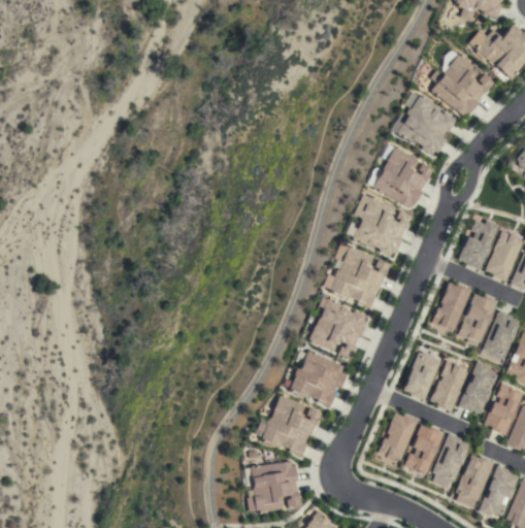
[(500,0),(499,4),(502,5),(497,19),(484,13),(485,11),(477,8),(471,22),(460,18),(464,8),(457,5),(458,4),(456,4),(457,1),(455,1),(455,0),(500,0)]
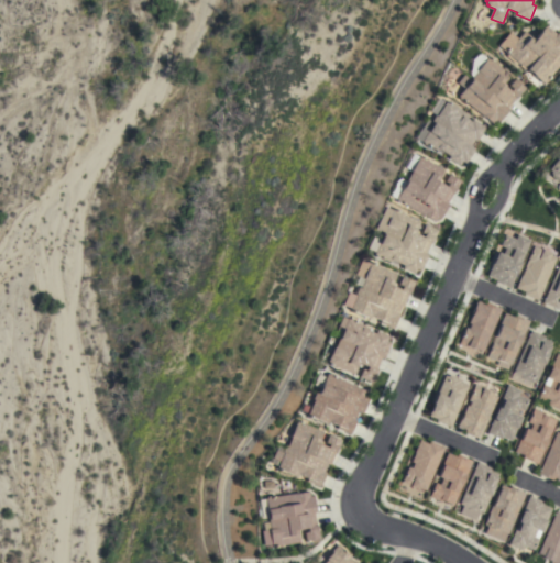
[(559,66),(550,78),(551,79),(548,84),(547,83),(546,84),(527,68),(526,69),(522,66),(523,64),(522,64),(519,63),(518,65),(508,56),(509,54),(507,53),(511,50),(504,44),(513,33),(519,39),(526,32),(536,41),(548,25),(559,34),(559,66)]
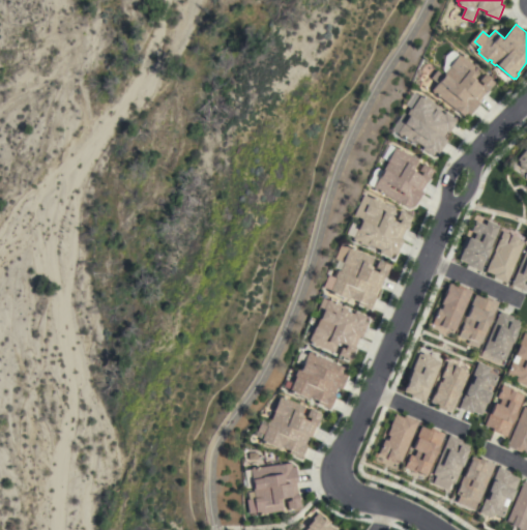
[(463,55),(464,54),(469,58),(468,60),(481,70),(474,80),(482,86),(485,84),(481,81),(487,75),(496,83),(489,93),(488,92),(479,101),(481,102),(471,115),(469,113),(466,117),(440,96),(439,97),(434,92),(435,91),(433,90),(439,84),(433,79),(439,70),(445,76),(447,72),(446,71),(444,70),(446,65),(446,60),(447,57),(447,55),(449,54),(450,54),(451,52),(454,51),(456,51),(458,52),(459,53),(461,55),(462,54),(463,55)]
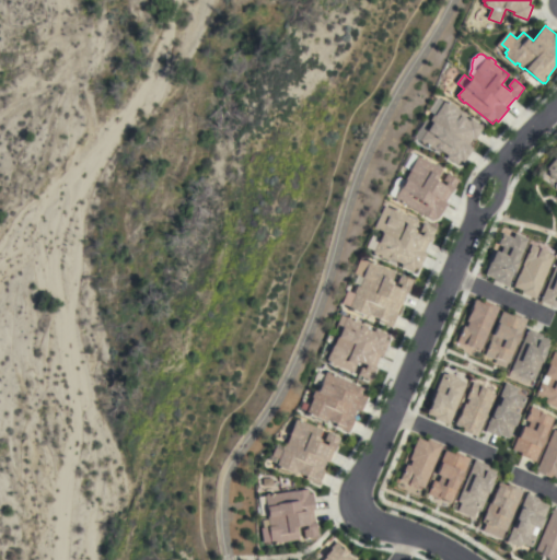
[(430,111),(439,97),(445,102),(447,101),(464,113),(463,115),(471,120),(473,118),(485,127),(477,140),(475,138),(470,146),(474,149),(465,162),(462,160),(459,164),(448,158),(450,155),(439,148),(437,150),(428,144),(427,146),(422,142),(424,141),(421,140),(433,123),(431,120),(436,114),(430,111)]
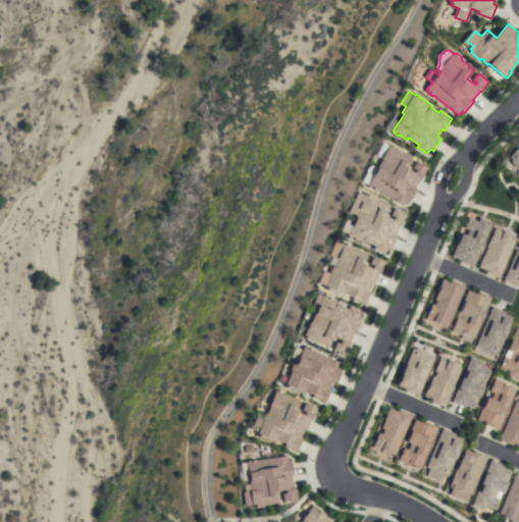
[(376,189),(376,190),(370,187),(371,186),(368,185),(392,145),(393,146),(393,145),(399,148),(399,149),(414,158),(408,168),(413,171),(418,162),(429,168),(423,178),(422,178),(416,189),(418,190),(410,203),(407,201),(405,205),(376,189)]
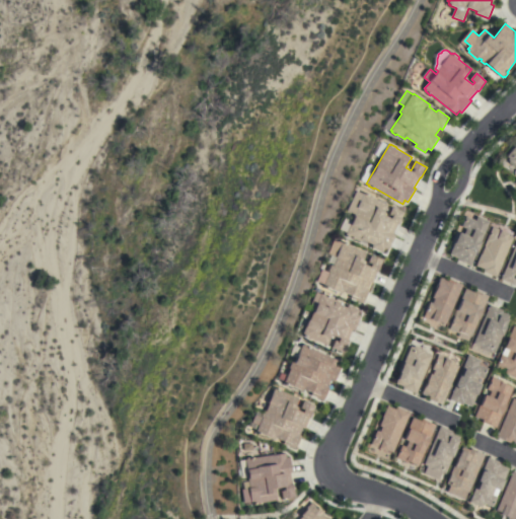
[(400,224),(398,223),(393,234),(396,235),(389,249),(386,247),(384,252),(373,247),(374,244),(363,239),(362,241),(355,238),(355,239),(348,236),(349,235),(347,234),(356,214),(349,211),(358,191),(365,194),(366,194),(367,193),(374,196),(373,197),(389,205),(384,215),(389,217),(393,207),(406,213),(400,224)]
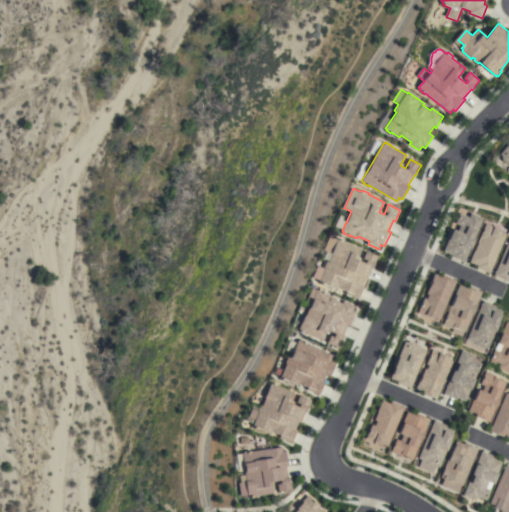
[(465,262),(452,257),(453,255),(445,251),(454,229),(458,231),(460,227),(456,225),(461,213),(471,218),(473,213),(484,218),(465,262)]
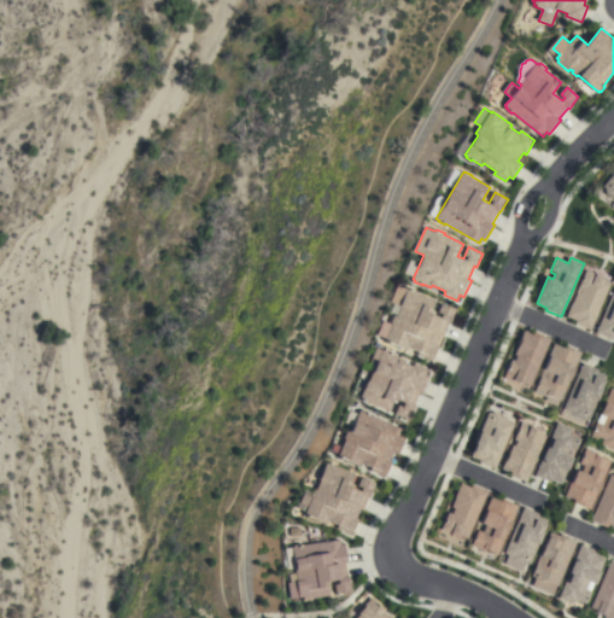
[(592,331),(577,324),(578,320),(568,316),(574,302),(574,303),(579,293),(582,295),(584,289),(580,286),(588,269),(607,278),(607,279),(613,283),(592,331)]
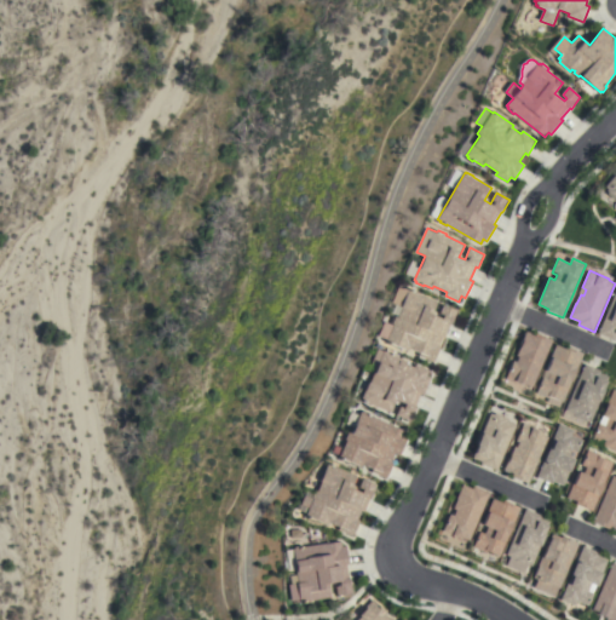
[(395,325),(393,325),(397,316),(399,317),(399,316),(393,314),(397,304),(393,303),(399,286),(412,291),(413,290),(420,292),(419,294),(438,302),(433,315),(444,319),(445,315),(442,314),(444,305),(459,311),(453,325),(452,323),(445,338),(443,337),(439,345),(441,346),(435,361),(420,356),(421,352),(410,348),(410,350),(397,345),(397,348),(392,345),(392,344),(387,342),(389,339),(384,337),(389,325),(393,326),(395,325)]
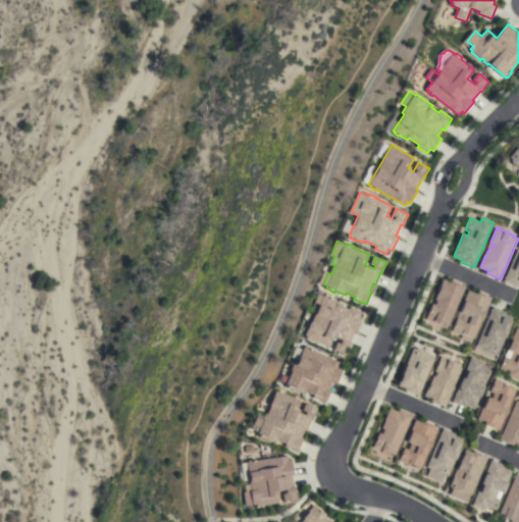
[(518,286),(505,281),(518,249),(518,286)]
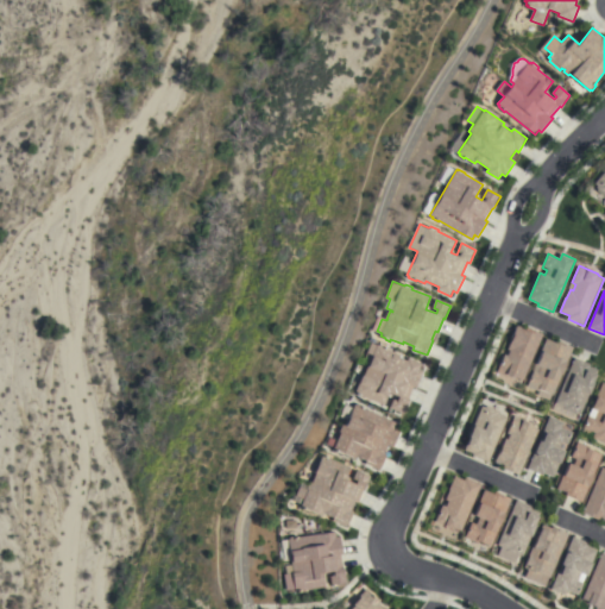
[(524,380),(518,377),(517,378),(509,375),(509,376),(498,372),(506,355),(509,356),(511,350),(509,350),(516,333),(515,333),(518,325),(527,330),(528,327),(544,334),(524,380)]
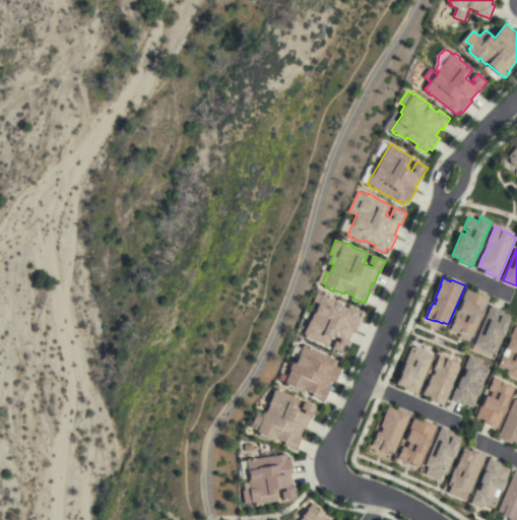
[(473,337),(472,337),(470,341),(461,337),(462,334),(451,330),(457,317),(456,316),(468,289),(476,293),(477,290),(492,297),(473,337)]
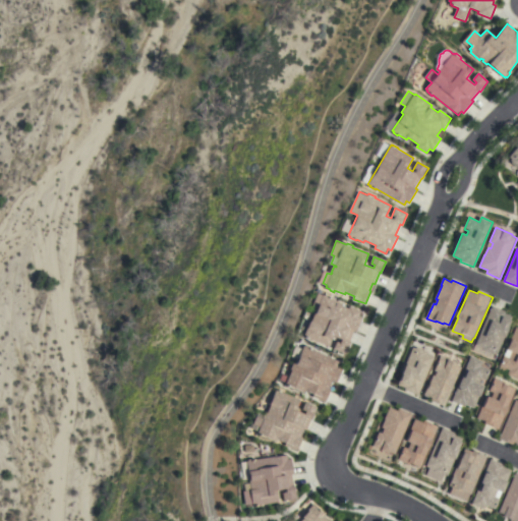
[(313,339),(312,341),(306,338),(306,337),(305,336),(311,322),(312,322),(317,311),(311,309),(319,293),(326,296),(326,294),(331,296),(330,297),(339,301),(338,303),(349,308),(350,306),(361,311),(360,315),(363,317),(357,332),(354,331),(350,341),(351,342),(346,354),(335,349),(339,338),(333,336),(332,339),(333,339),(330,347),(313,339)]
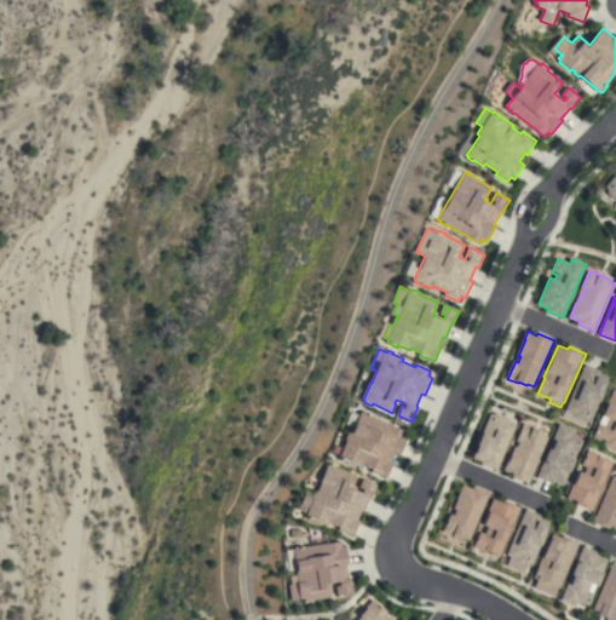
[(586,365),(603,371),(602,373),(610,377),(605,389),(606,390),(593,422),(589,420),(588,422),(575,417),(576,414),(566,411),(586,365)]
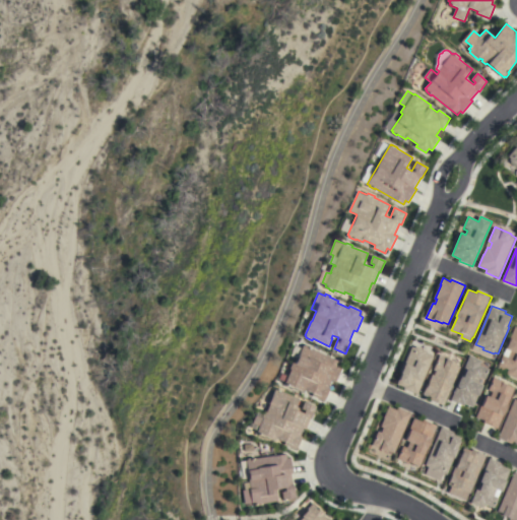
[(516,378),(507,374),(509,370),(499,366),(515,327),(516,327),(516,378)]
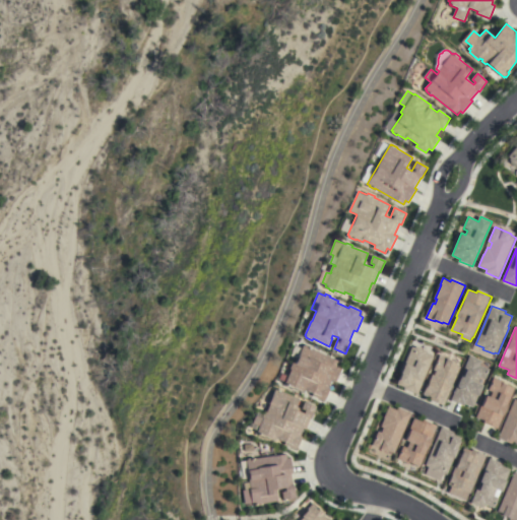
[(336,382),(332,380),(329,387),(331,388),(325,401),(313,396),(314,393),(306,389),(305,391),(295,387),(294,388),(287,386),(287,384),(285,384),(292,370),(291,369),(294,363),(297,364),(305,345),(306,345),(307,344),(313,347),(312,348),(330,356),(330,358),(341,362),(339,366),(342,368),(336,382)]
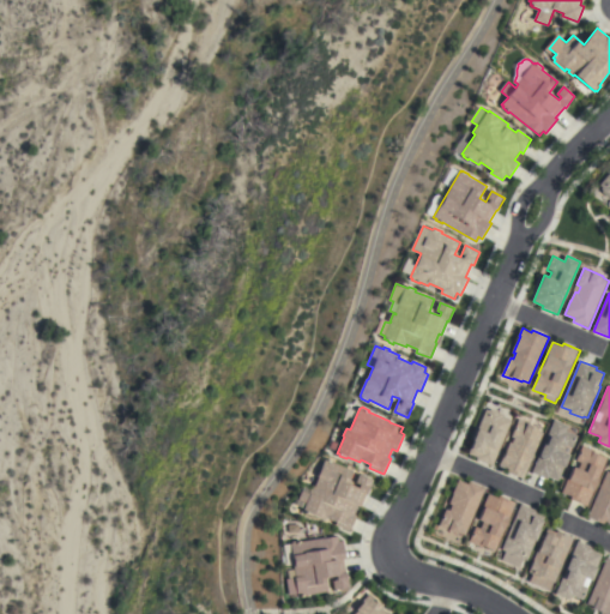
[(494,467),(477,459),(478,457),(470,453),(475,441),(473,440),(488,409),(490,411),(491,409),(505,415),(503,416),(513,420),(494,467)]
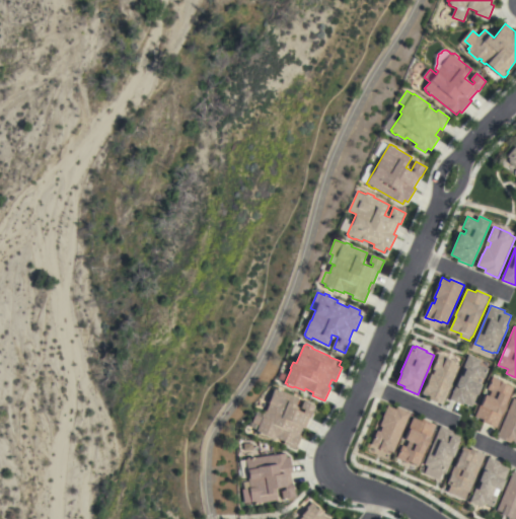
[(444,404),(430,399),(431,396),(428,395),(423,393),(426,387),(427,387),(432,374),(434,375),(436,370),(434,369),(440,354),(448,358),(448,359),(455,362),(454,363),(460,365),(444,404)]
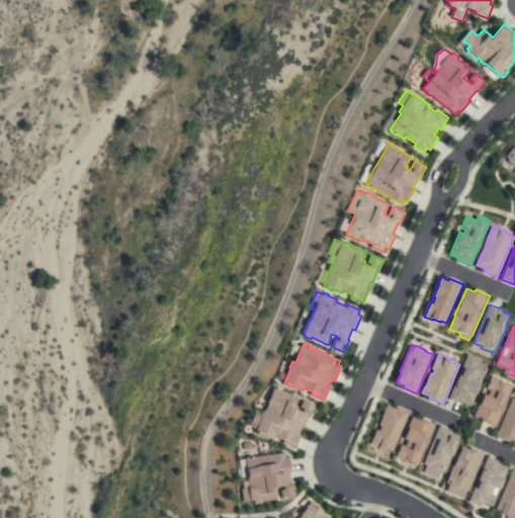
[(468,354),(481,359),(479,363),(489,367),(485,377),(480,375),(477,381),(482,383),(473,406),(464,403),(463,405),(450,399),(468,354)]
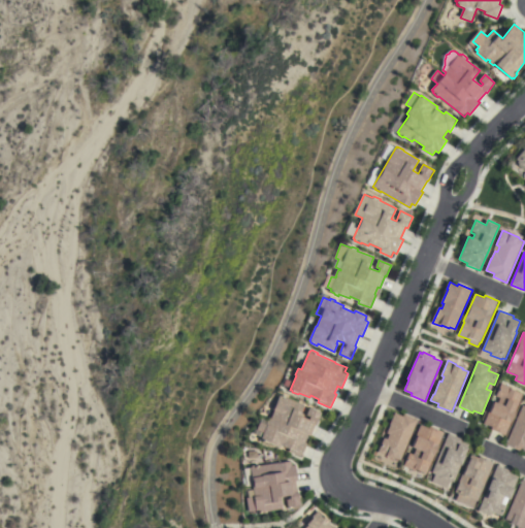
[(505,435),(492,429),(493,427),(485,423),(490,410),(490,411),(494,401),(498,403),(501,397),(497,396),(502,383),(515,388),(515,390),(524,394),(505,435)]
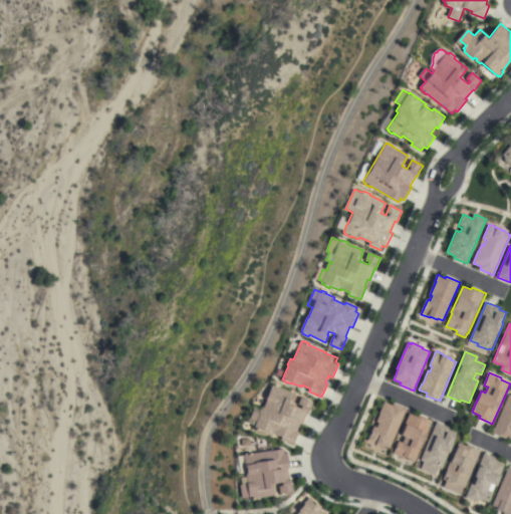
[(294,445),(282,439),(283,437),(274,433),(273,435),(263,431),(263,433),(258,431),(259,429),(255,428),(257,421),(251,419),(254,411),(260,413),(262,407),(265,408),(268,400),(267,400),(273,384),(275,386),(275,383),(281,387),(281,388),(297,395),(294,402),(293,401),(291,405),(301,409),(303,406),(299,404),(302,397),(313,402),(309,414),(308,413),(303,425),(300,424),(297,431),(299,432),(294,445)]
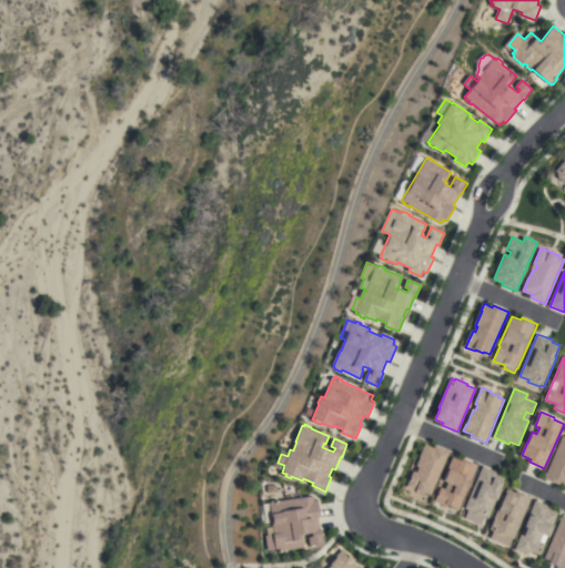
[(563,436),(564,436),(564,484),(564,483),(562,482),(561,485),(545,478),(563,436)]
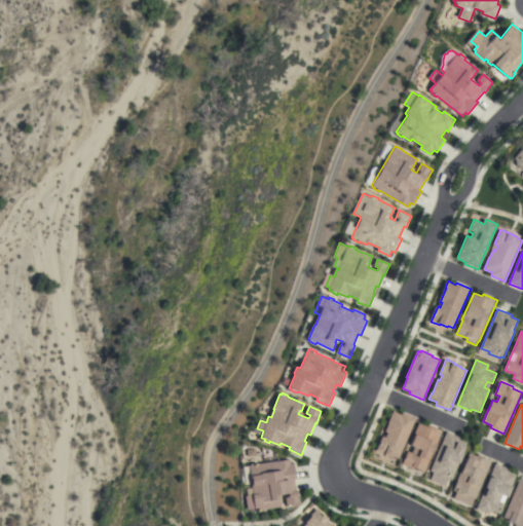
[(400,458),(394,456),(394,457),(377,450),(383,436),(386,438),(388,433),(386,431),(389,423),(389,422),(394,411),(402,415),(404,412),(417,418),(400,458)]
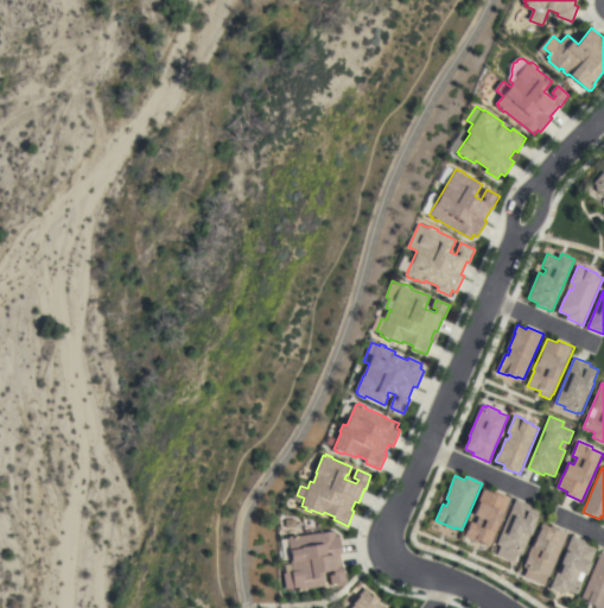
[(491,545),(478,540),(478,542),(465,537),(472,521),(476,524),(479,517),(475,514),(479,504),(478,504),(484,489),(494,493),(495,491),(512,498),(491,545)]
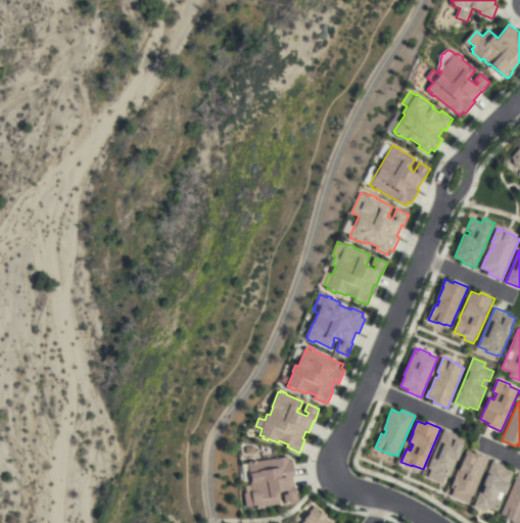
[(444,429),(458,435),(458,436),(465,439),(461,450),(462,450),(451,477),(447,476),(446,478),(445,477),(443,483),(428,477),(432,470),(428,468),(444,429)]
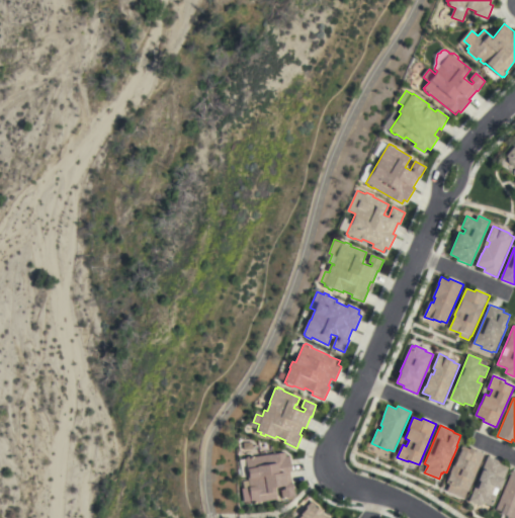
[(468,491),(467,491),(464,499),(447,491),(450,486),(448,485),(449,484),(447,483),(462,446),(470,449),(470,447),(485,453),(468,491)]
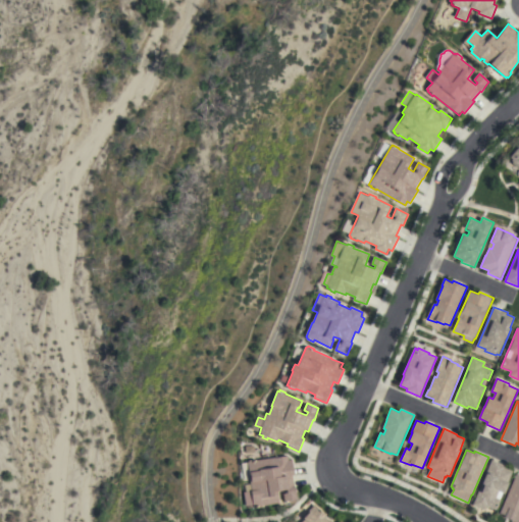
[(250,462),(250,460),(257,459),(257,461),(289,456),(290,460),(293,460),(295,475),(293,475),(295,487),(296,487),(297,493),(297,492),(298,500),(286,502),(284,494),(289,493),(288,489),(277,491),(277,496),(278,494),(279,503),(263,506),(263,507),(256,508),(256,507),(254,507),(254,505),(247,506),(245,492),(253,490),(248,462),(250,462)]
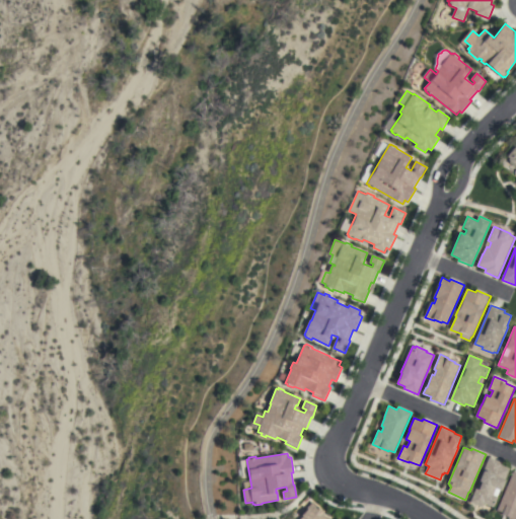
[(490,457),(503,463),(502,465),(510,468),(501,491),(497,489),(494,494),(499,496),(494,507),(485,503),(483,507),(470,502),(490,457)]
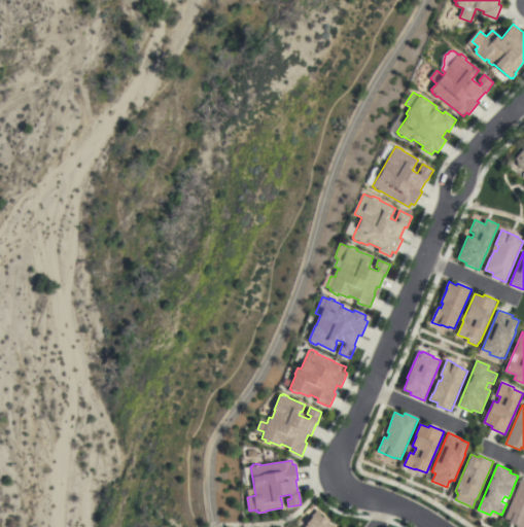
[(522,478),(523,478),(523,526),(519,526),(517,526),(518,525),(510,522),(511,521),(504,519),(522,478)]
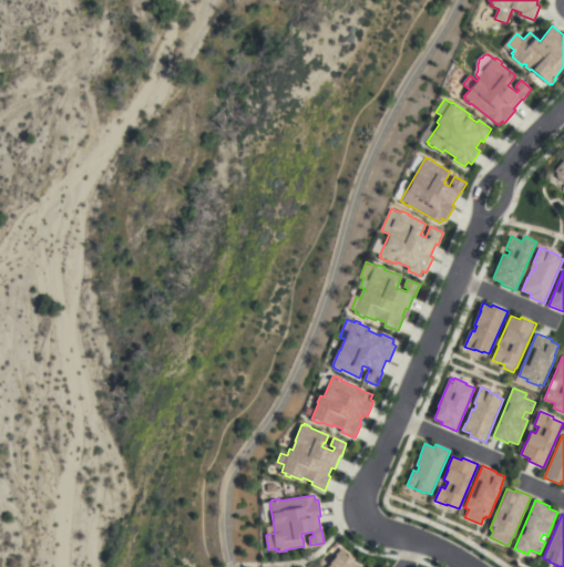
[(328,566),(331,564),(330,563),(337,556),(336,556),(342,548),(356,560),(354,563),(358,566),(359,564),(362,566),(328,566)]
